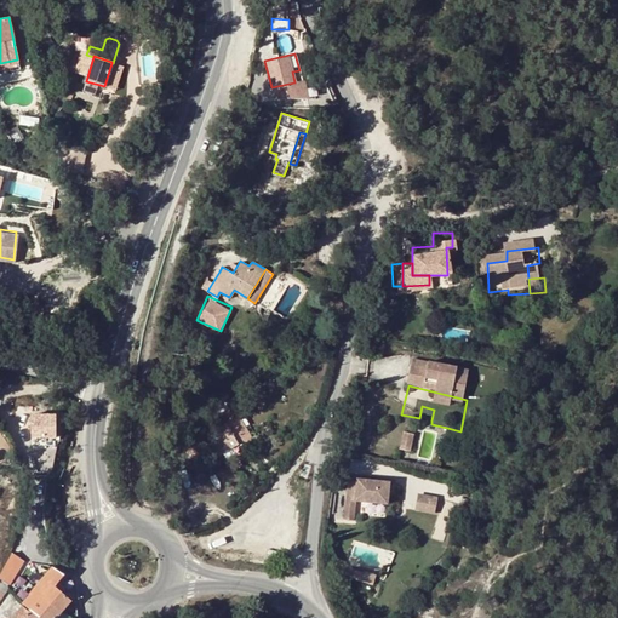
[(422,406),(419,418),(431,421),(434,410),(422,406)]
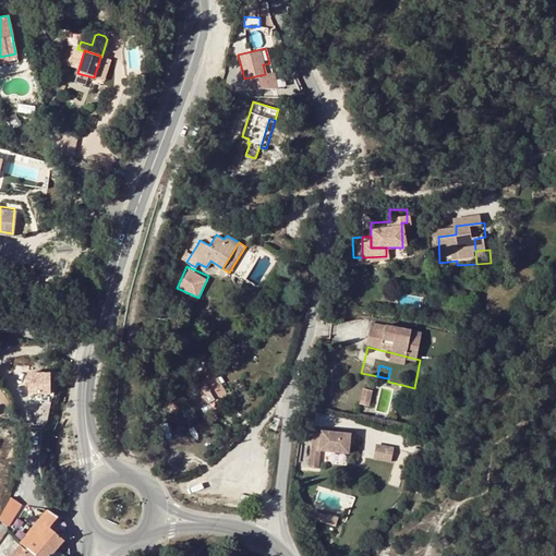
[(50,391),(50,371),(27,371),(27,391),(50,391)]
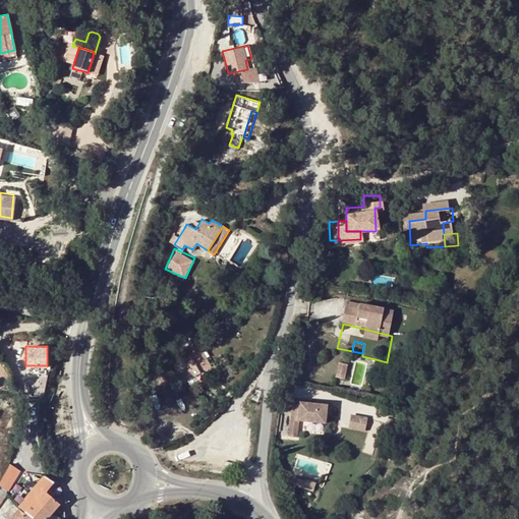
[(181,352),(176,356),(180,361),(174,364),(184,383),(207,368),(196,351),(185,357),(181,352)]
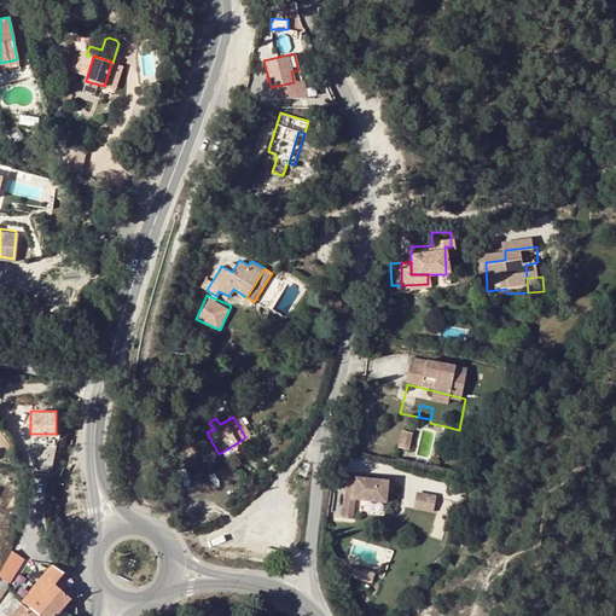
[(186,419),(179,423),(182,434),(191,430),(186,419)]
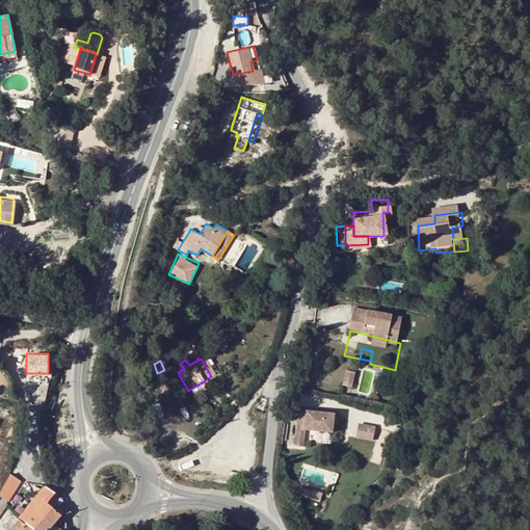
[(383,367),(370,364),(368,371),(382,374),(383,367)]
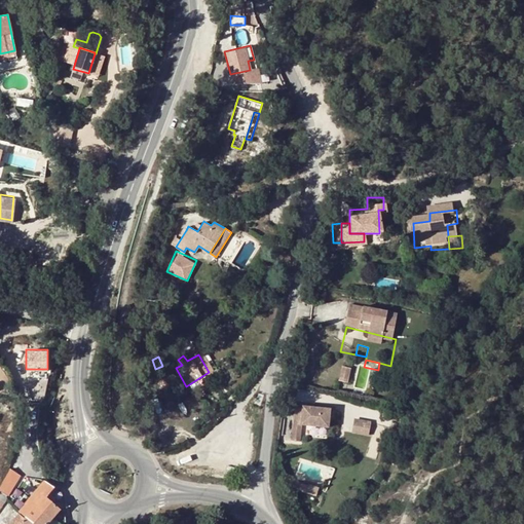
[(339,380),(337,390),(345,393),(347,382),(339,380)]
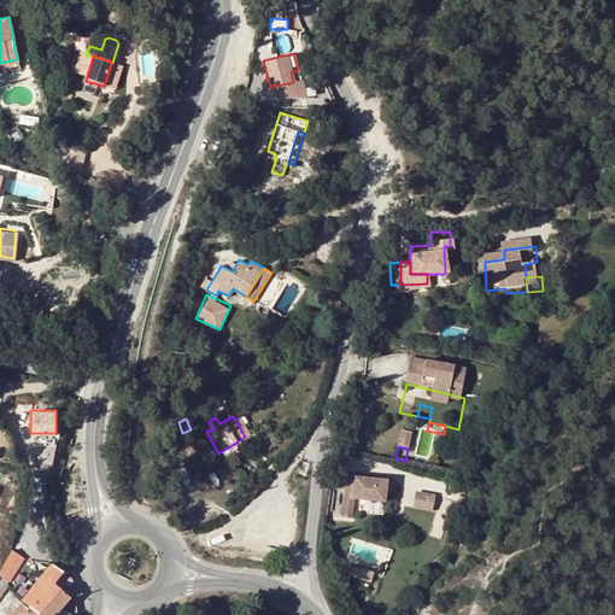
[(195,449),(189,455),(195,461),(201,456),(195,449)]
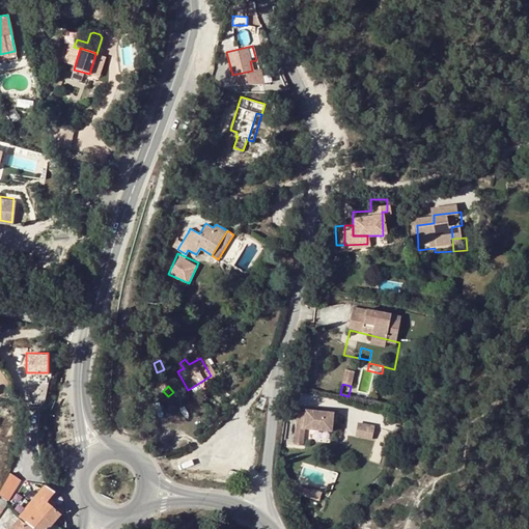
[(293,418),(289,442),(299,444),(300,440),(325,443),(328,423),(293,418)]
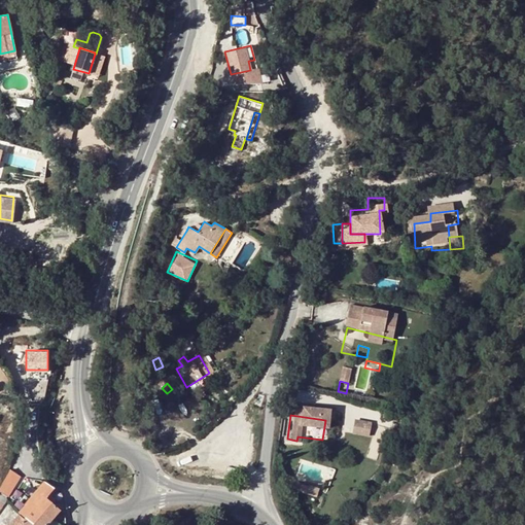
[(365,428),(349,426),(347,439),(363,441),(365,428)]
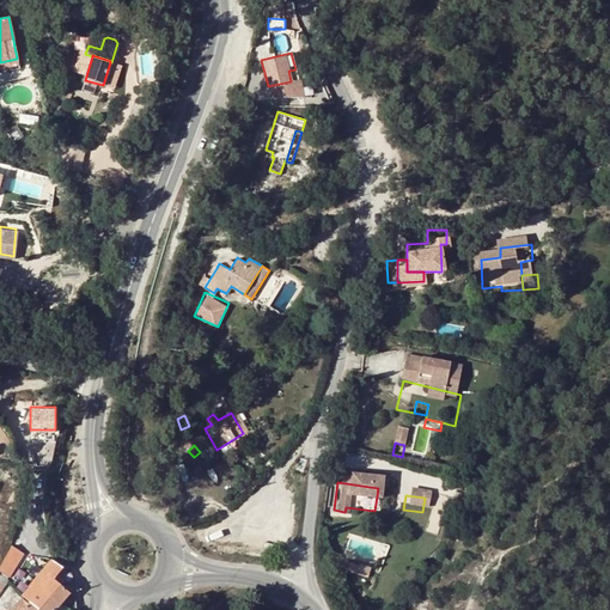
[(345,512),(334,510),(331,526),(341,528),(345,512)]
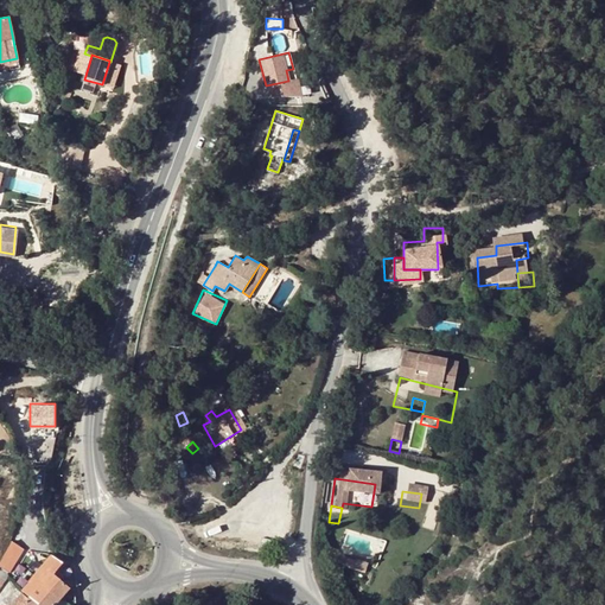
[(16,532),(18,528),(12,526),(11,527),(8,537),(11,541),(4,554),(16,560),(27,540),(16,532)]
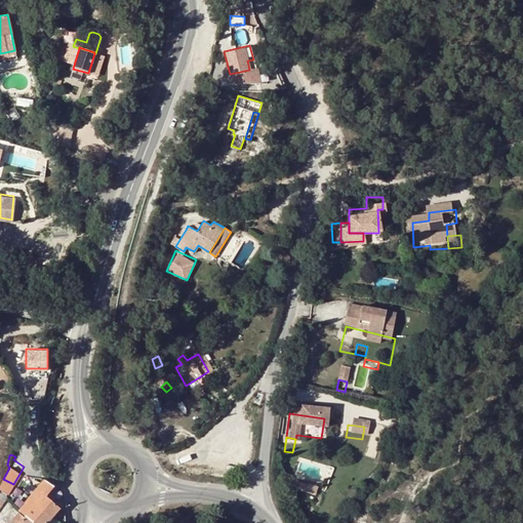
[(308,470),(287,468),(285,480),(289,481),(292,484),(305,485),(308,485),(309,478),(307,474),(308,470)]
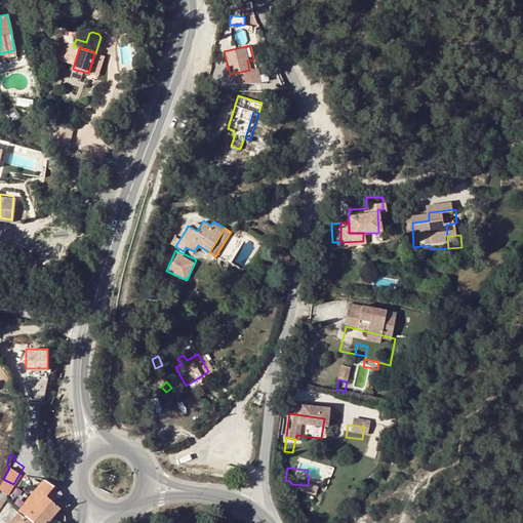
[(52,486),(43,478),(28,496),(50,516),(58,507),(48,498),(44,494),(48,490),(52,486)]
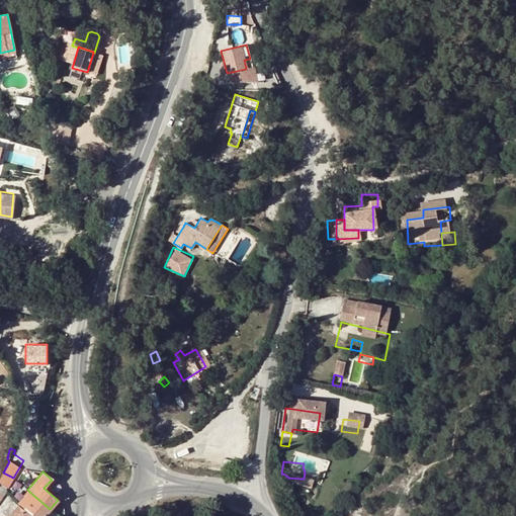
[(13,478),(3,473),(0,480),(0,483),(7,487),(13,478)]
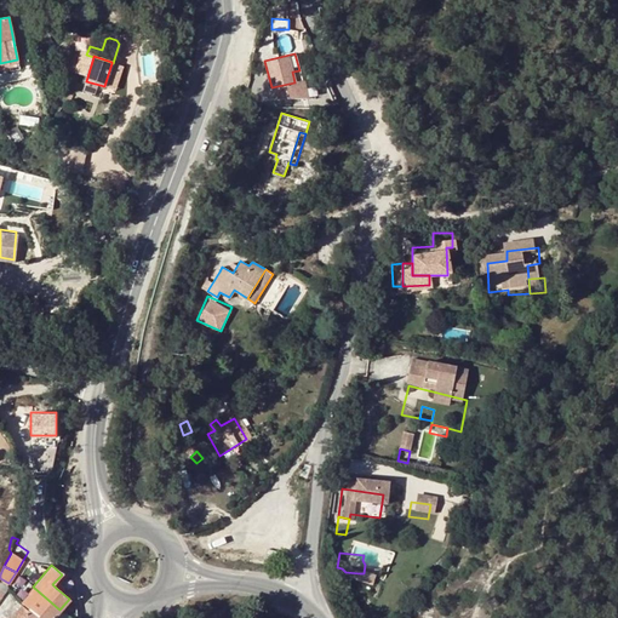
[(52,617),(59,610),(33,587),(21,601),(22,602),(40,617),(52,617)]
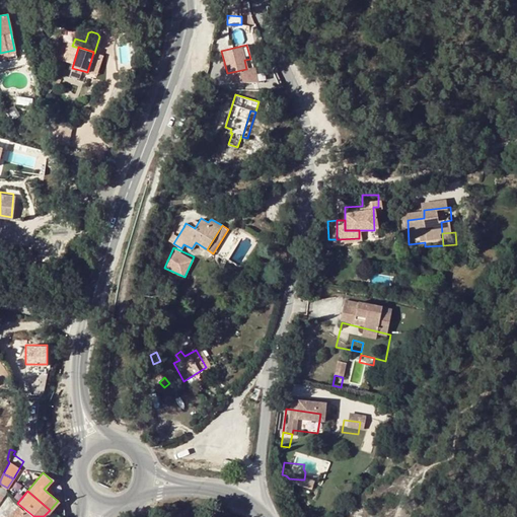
[(33,516),(18,504),(14,508),(6,516),(33,516)]
